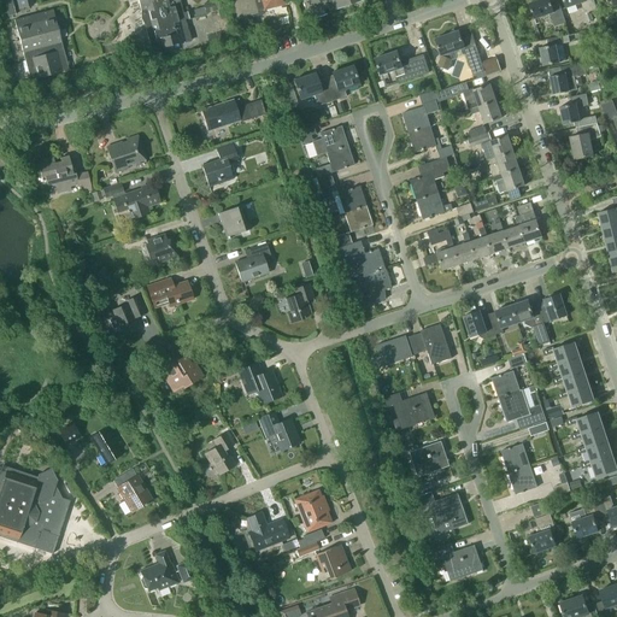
[(137,0),(151,50),(157,47),(158,50),(191,41),(180,0),(137,0)]
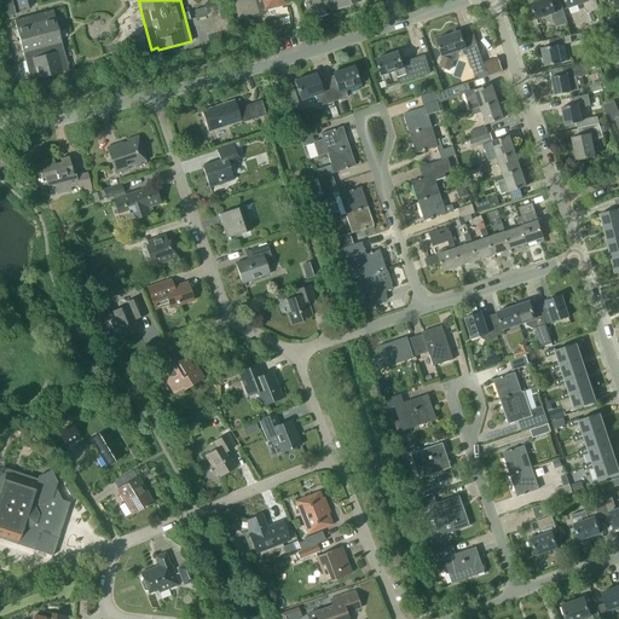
[(207,15),(226,10),(224,0),(204,5),(207,15)]
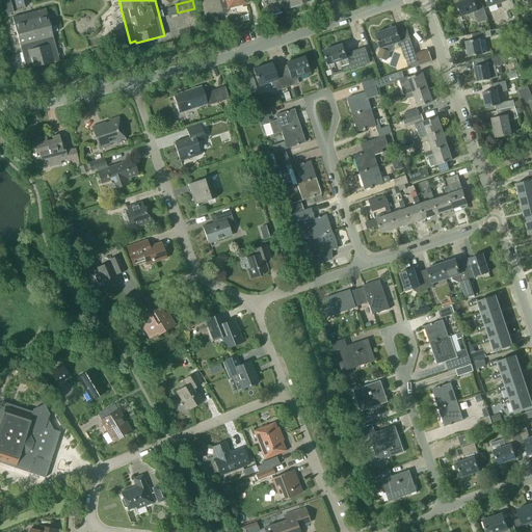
[(200,0),(206,23),(215,20),(214,12),(222,10),(222,9),(239,5),(238,2),(246,0),(200,0)]
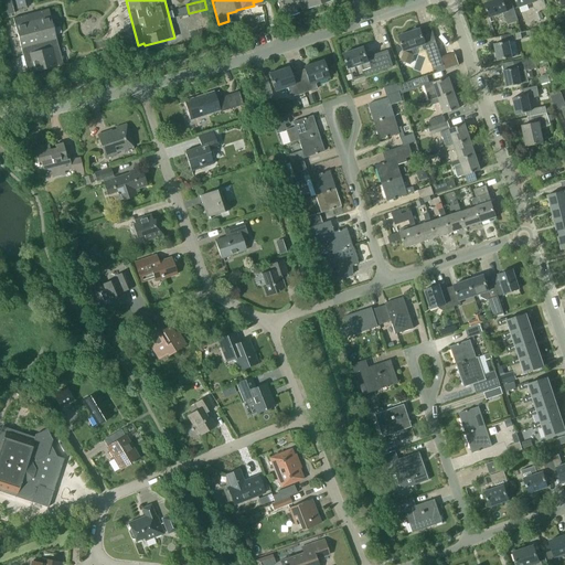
[(298,0),(280,0),(283,4),(280,6),(279,3),(279,4),(284,18),(283,18),(283,19),(299,13),(298,12),(297,13),(296,9),(300,7),(298,0)]
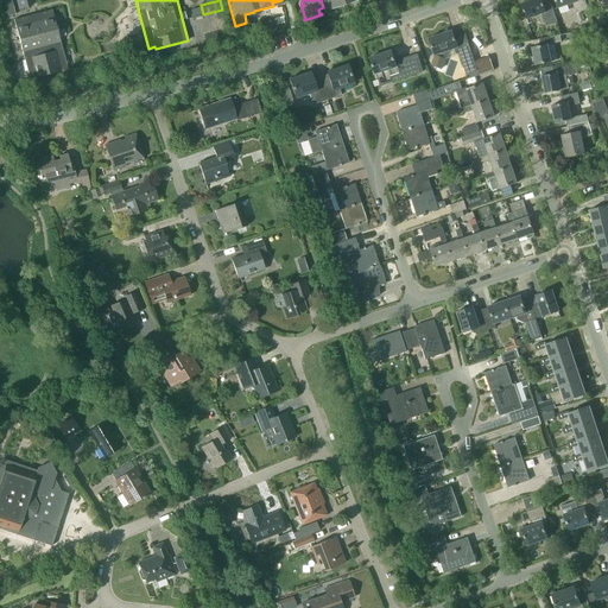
[(342,0),(321,0),(323,7),(324,11),(344,5),(342,0)]
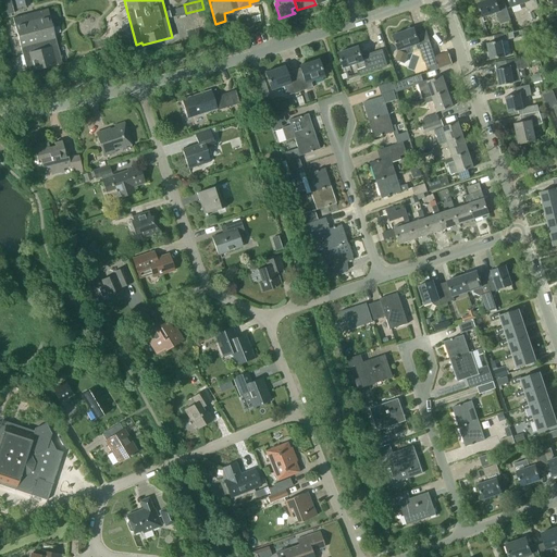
[(510,20),(509,15),(505,2),(498,4),(496,0),(485,0),(478,3),(482,16),(496,12),(499,19),(502,23),(510,20)]
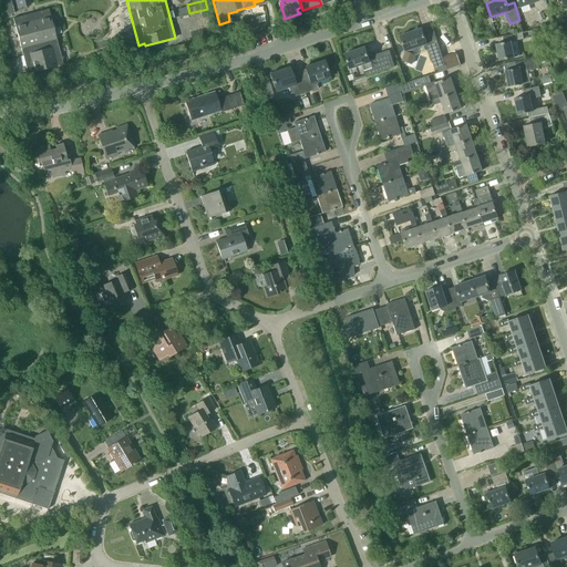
[(538,12),(548,8),(545,0),(517,0),(521,8),(534,2),(538,12)]
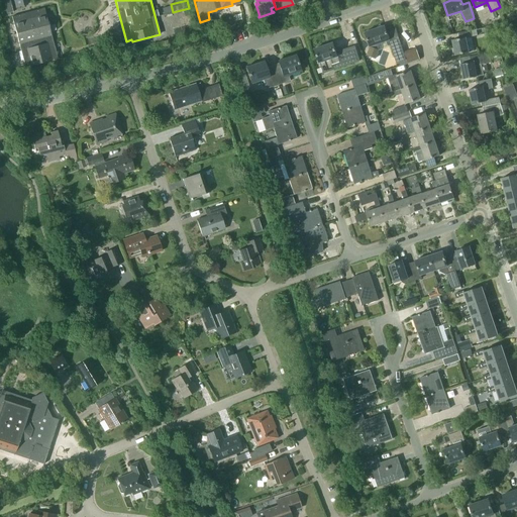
[(43,8),(12,16),(25,67),(57,59),(43,8)]
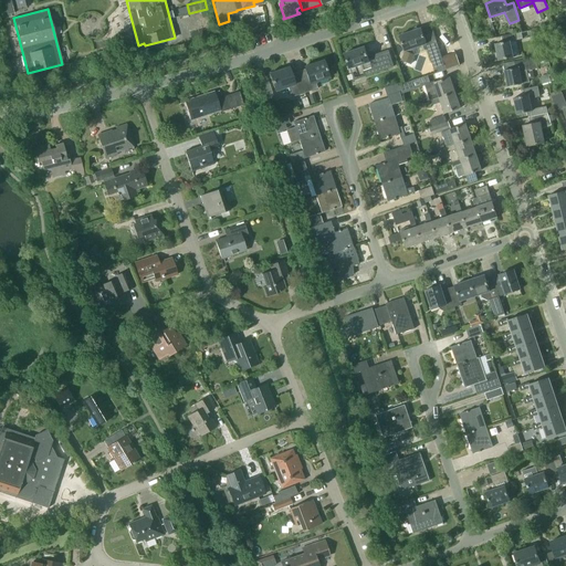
[(416,48),(426,44),(435,69),(444,65),(432,29),(422,32),(421,28),(400,35),(406,51),(405,51),(401,60),(411,63),(415,54),(413,52),(417,51),(416,48)]
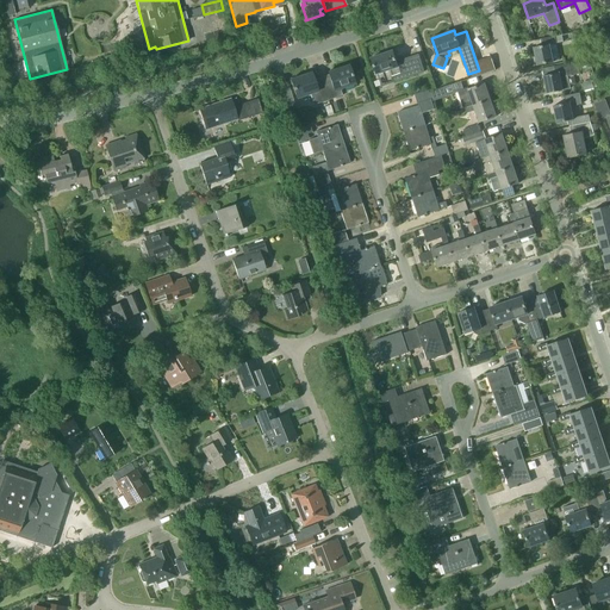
[(559,50),(558,43),(555,36),(541,38),(542,45),(534,48),(537,64),(554,62),(552,51),(559,50)]
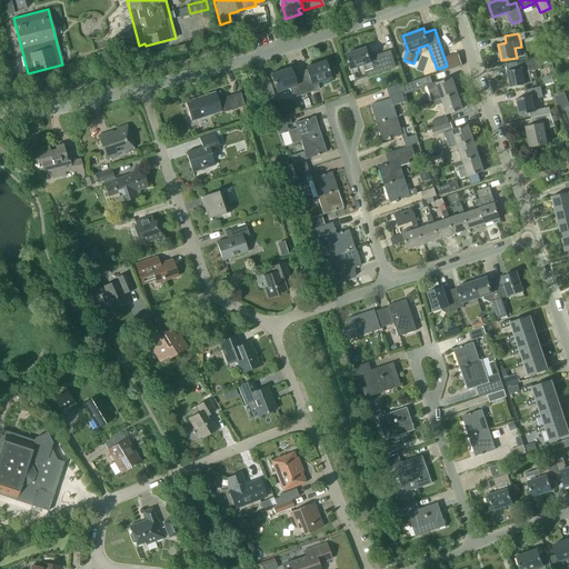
[(368,77),(396,67),(390,51),(370,58),(367,47),(347,55),(351,69),(363,65),(368,77)]
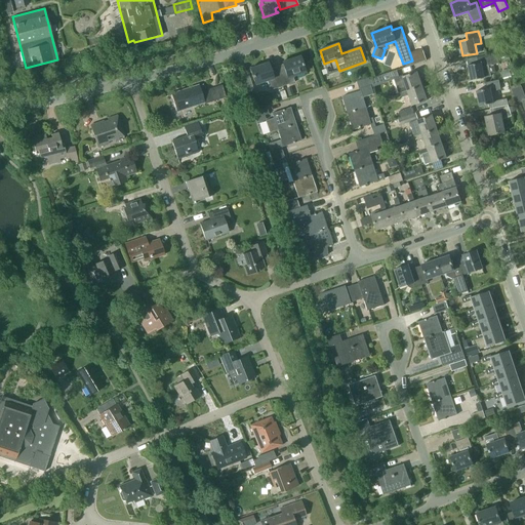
[(497,54),(490,55),(490,54),(478,56),(479,64),(469,66),(472,80),(485,77),(491,76),(489,66),(499,64),(497,54)]
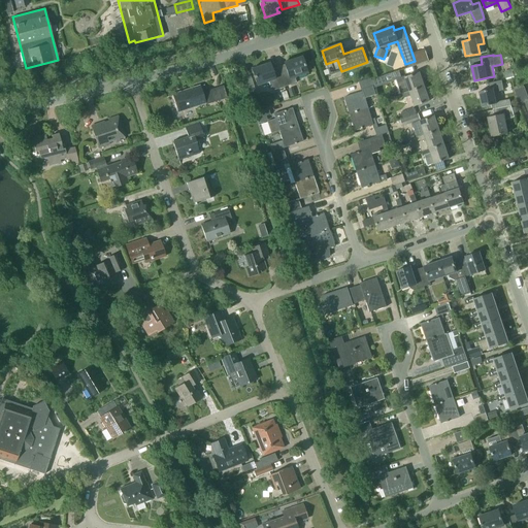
[(277,66),(285,87),(296,83),(294,76),(306,71),(301,56),(283,62),(284,64),(277,66)]
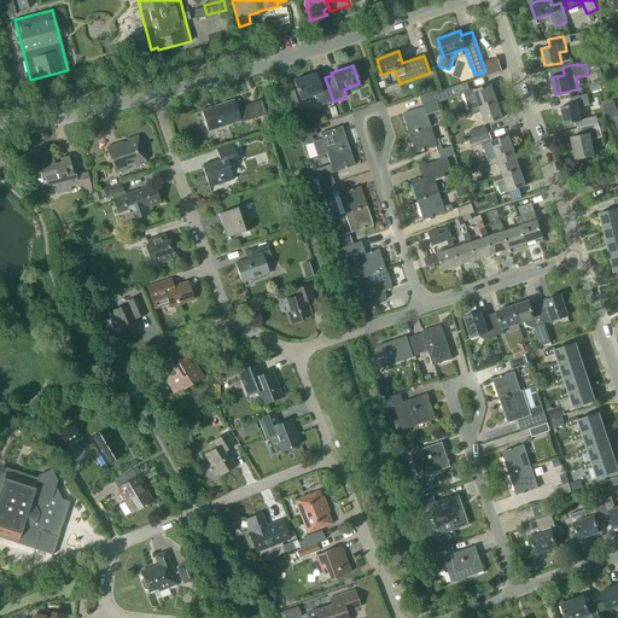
[(319,106),(333,101),(325,77),(318,80),(315,74),(293,81),(299,99),(314,94),(319,106)]
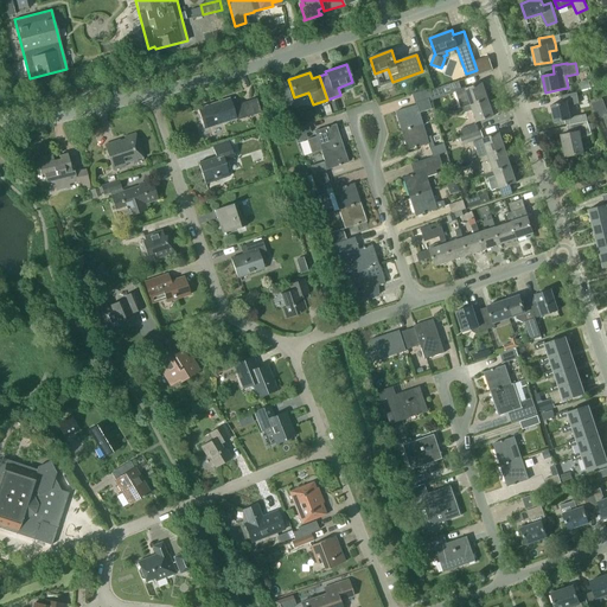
[(582,81),(583,89),(590,88),(590,87),(593,85),(592,80),(582,81)]
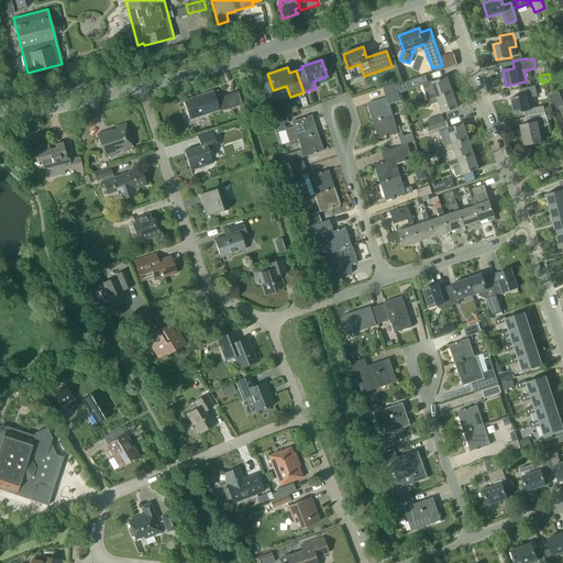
[(448,77),(432,81),(432,80),(422,84),(428,100),(430,100),(438,97),(453,92),(448,77)]
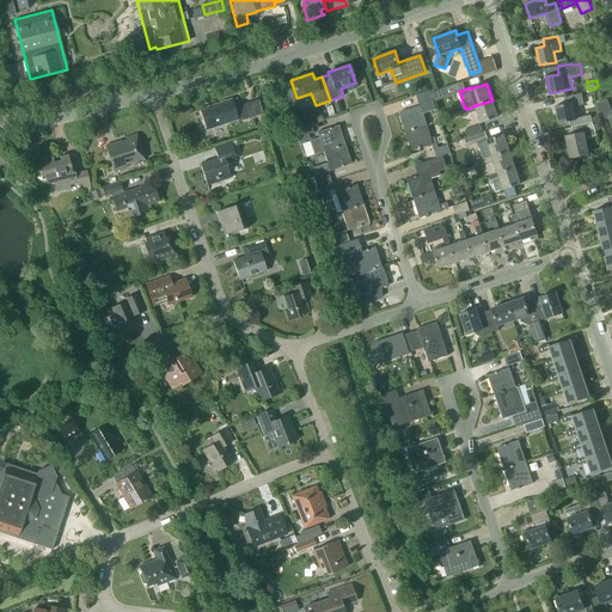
[(446,87),(432,92),(434,102),(448,97),(446,87)]
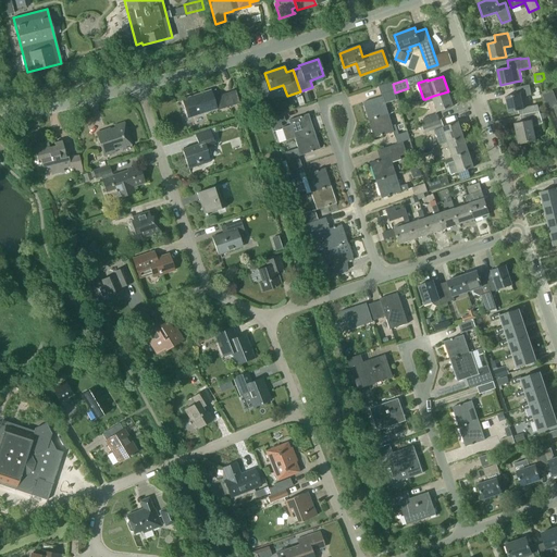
[(363,101),(369,120),(388,113),(385,103),(397,99),(395,93),(393,84),(392,82),(379,86),(382,96),(363,101)]
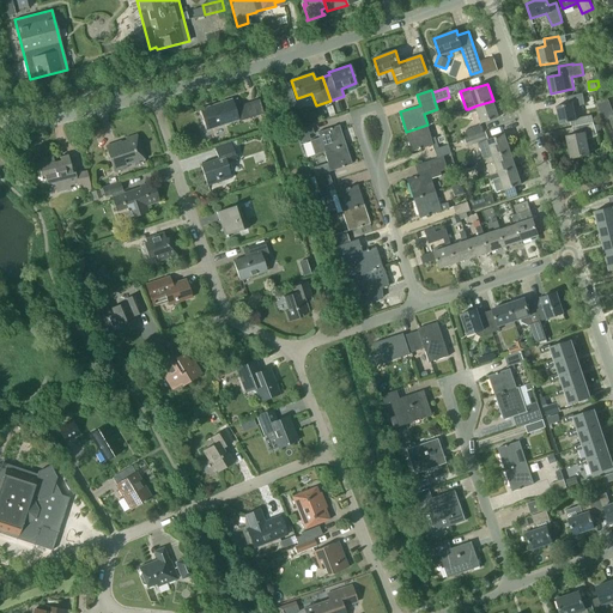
[(574,107),(584,104),(583,92),(568,96),(570,103),(557,107),(560,123),(564,123),(571,121),(572,127),(594,122),(592,115),(576,119),(574,108),(574,107)]
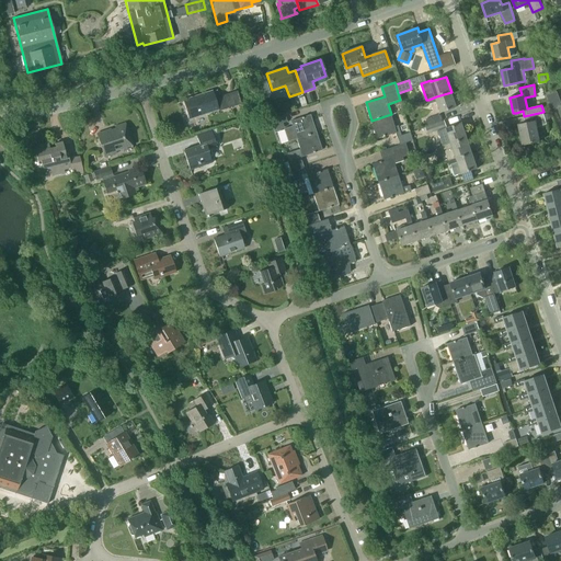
[(238,91),(215,99),(213,91),(183,101),(189,118),(219,109),(219,111),(241,103),(238,91)]
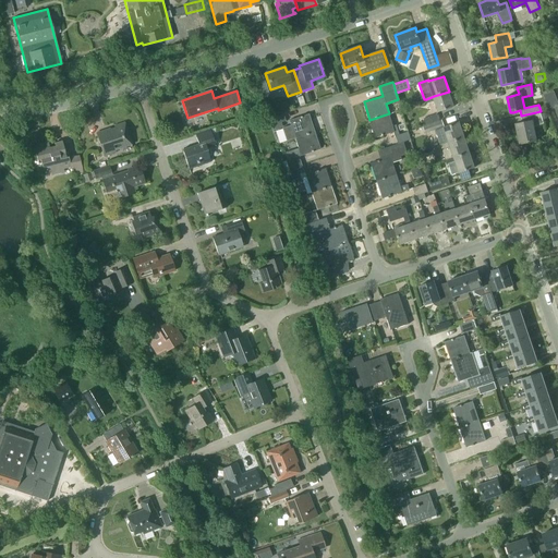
[(455,107),(449,92),(434,96),(426,99),(427,104),(435,100),(439,111),(455,107)]
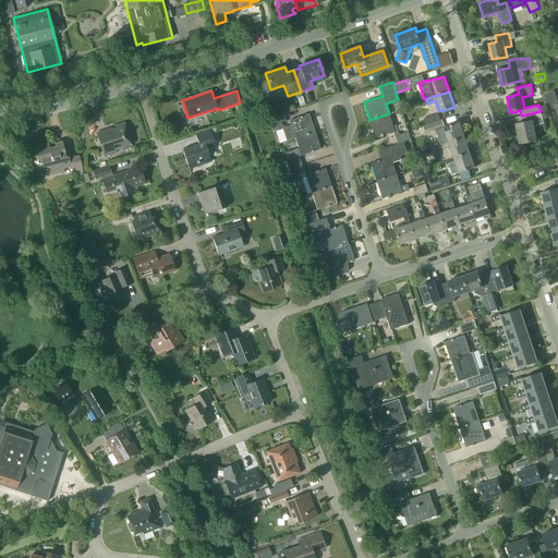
[(557,100),(555,92),(544,95),(550,110),(556,108),(557,114),(557,100)]
